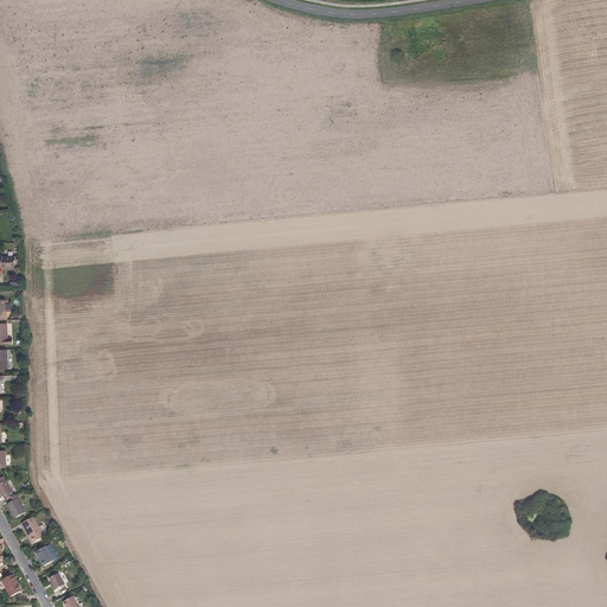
[(16,257),(2,257),(2,256),(0,255),(0,267),(2,268),(2,269),(6,269),(13,269),(16,268),(16,257)]
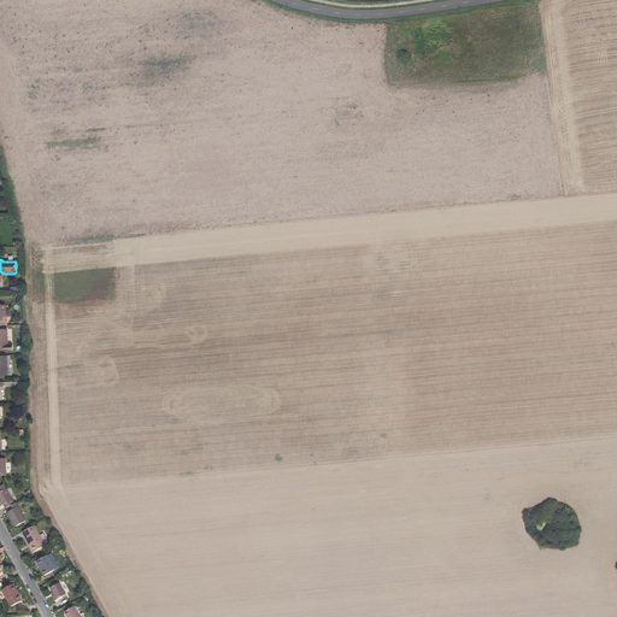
[(0,351),(13,351),(12,345),(9,345),(7,329),(0,329),(0,351)]
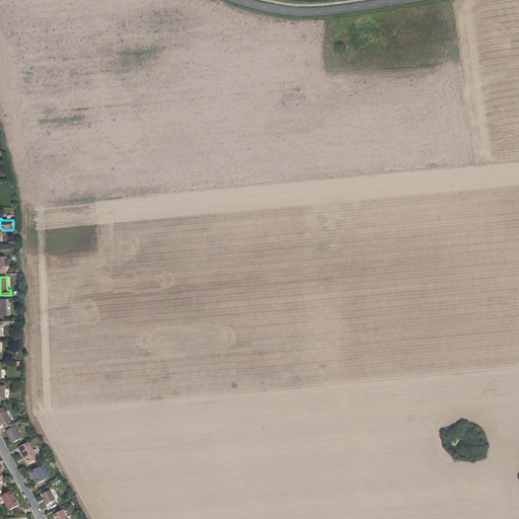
[(0,422),(2,426),(3,425),(5,428),(7,427),(12,424),(5,412),(0,414),(0,422)]
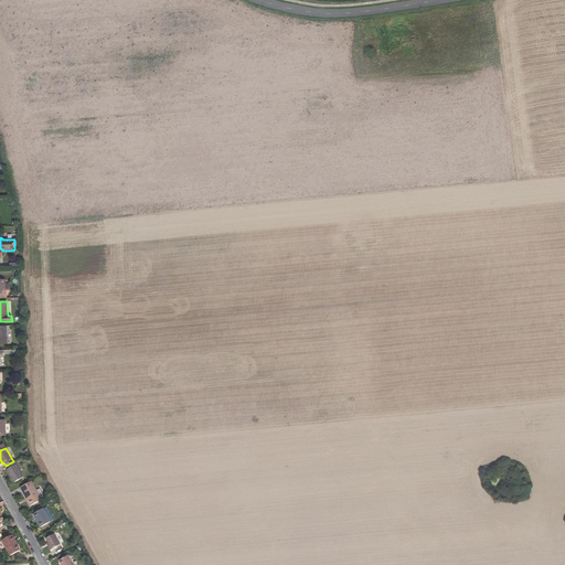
[(8,465),(10,469),(7,470),(13,483),(24,478),(14,461),(13,461),(8,465)]
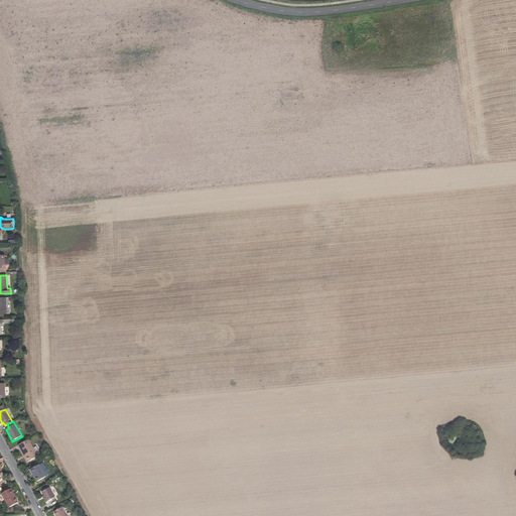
[(24,456),(26,455),(29,462),(38,457),(37,456),(40,455),(36,446),(33,448),(29,439),(19,445),(24,456)]
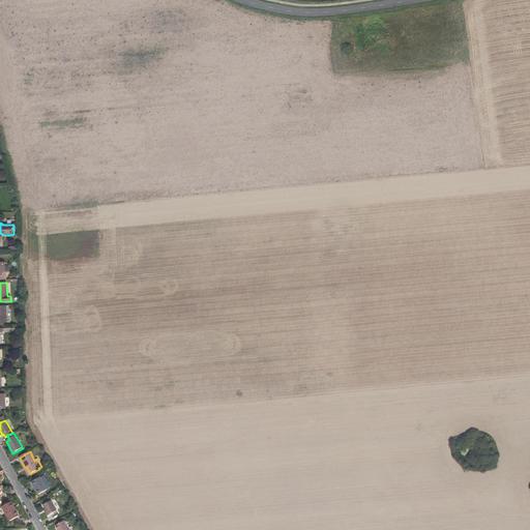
[(48,490),(40,477),(31,482),(33,488),(34,487),(38,495),(48,490)]
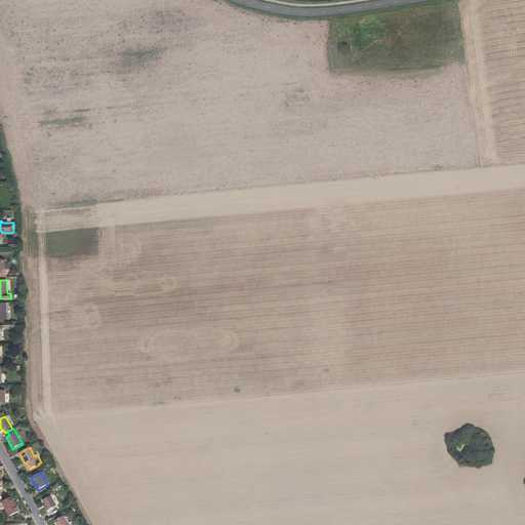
[(48,511),(56,507),(50,496),(48,497),(43,500),(45,505),(48,511)]
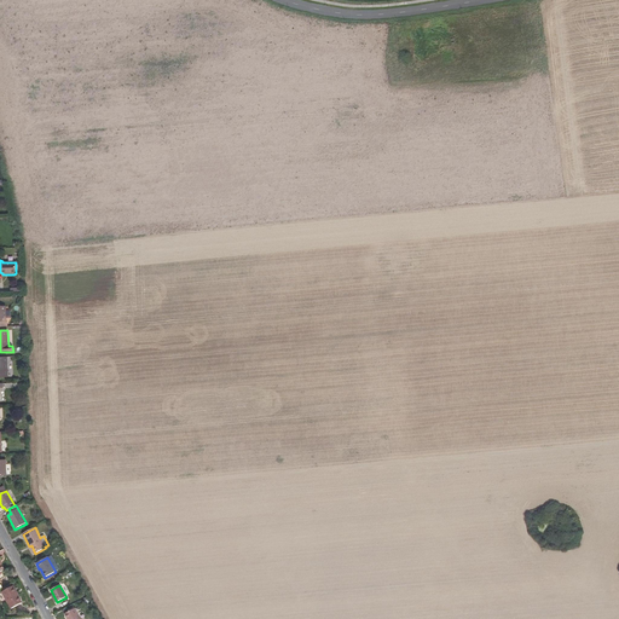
[(11,609),(22,603),(18,596),(17,596),(16,593),(17,593),(13,586),(3,593),(11,609)]
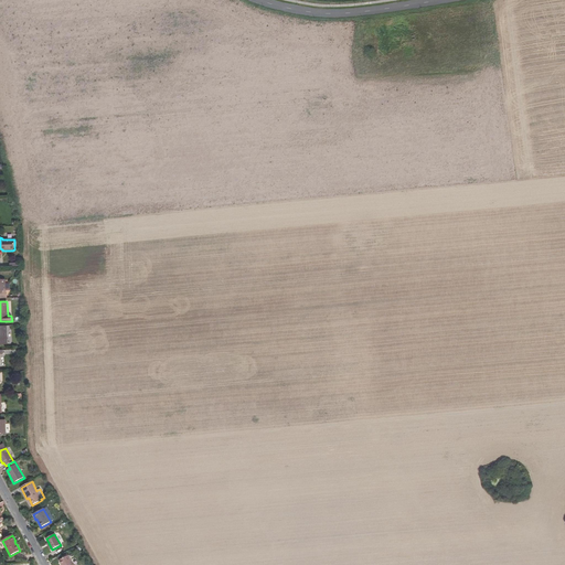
[(61,564),(73,564),(68,555),(59,561),(61,564)]
